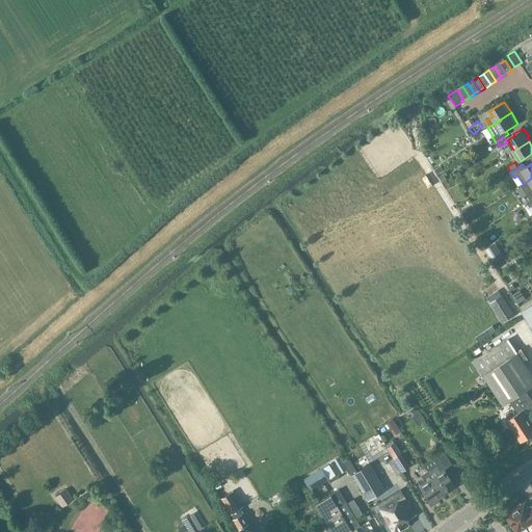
[(524,184),(522,185),(530,200),(531,198),(531,178),(528,181),(524,184)]
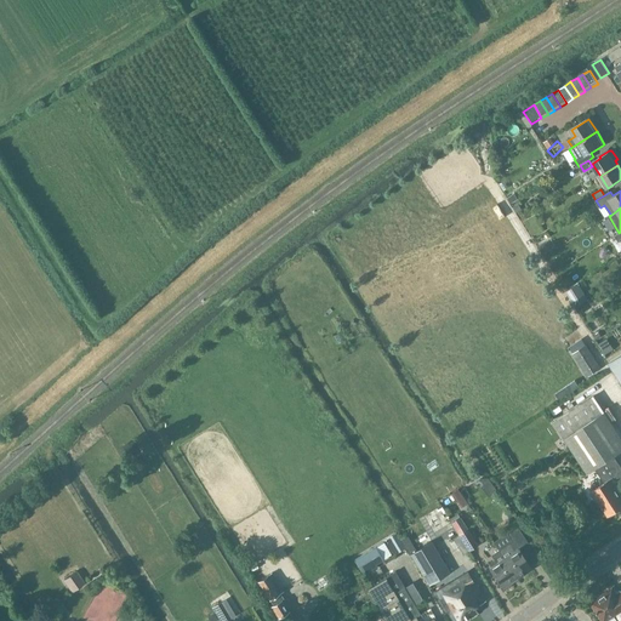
[(620,357),(610,364),(611,366),(620,381),(620,357)]
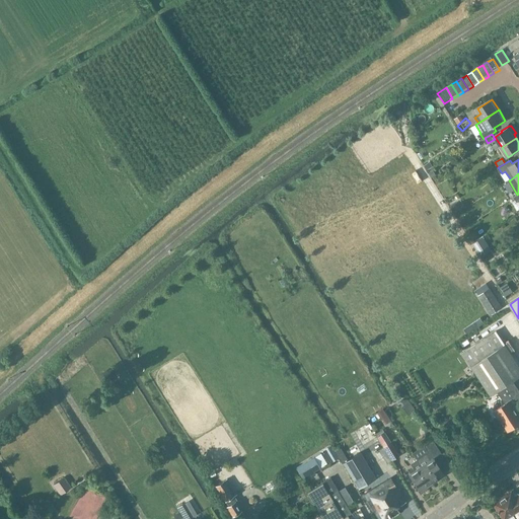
[(462,353),(471,367),(491,395),(498,391),(513,380),(518,376),(518,364),(506,345),(505,345),(496,330),(462,353)]
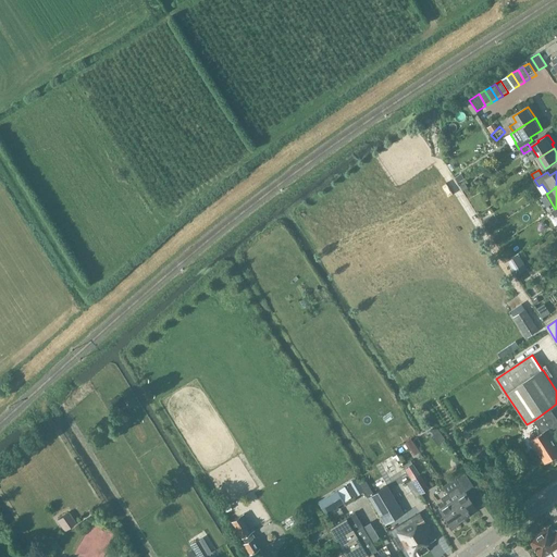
[(551,408),(534,420),(542,434),(531,442),(546,465),(556,457),(556,443),(553,437),(554,436),(554,433),(553,431),(556,428),(556,419),(552,411),(551,408)]
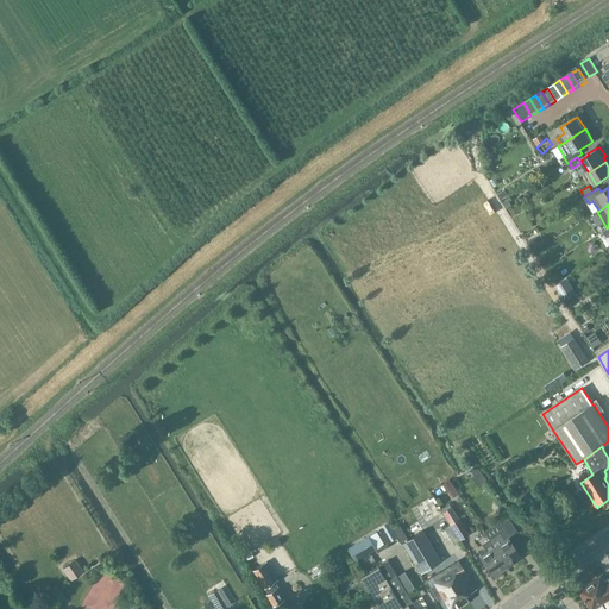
[(451,507),(443,513),(460,540),(469,534),(451,507)]
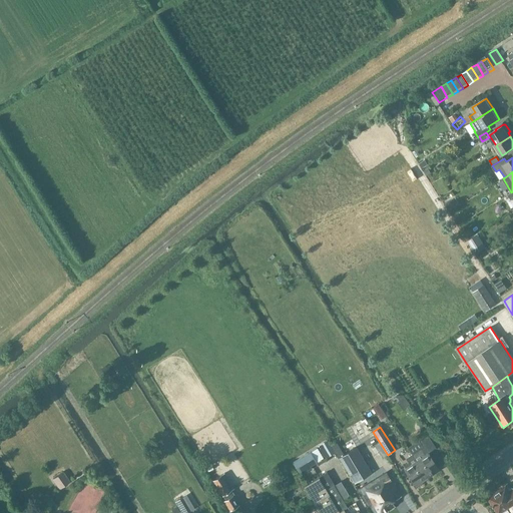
[(424,447),(413,454),(427,475),(431,473),(432,474),(439,469),(429,453),(436,448),(428,436),(420,441),(424,447)]
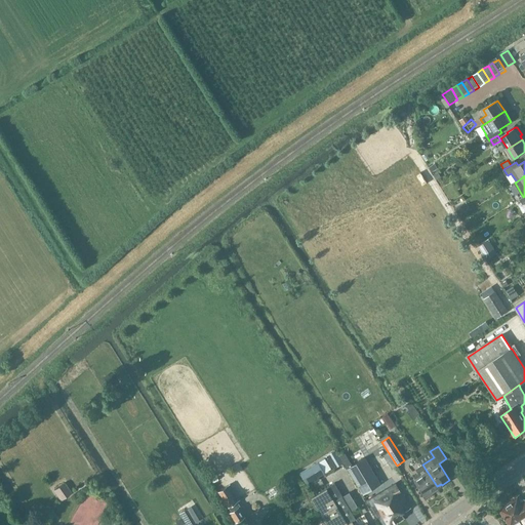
[(326,455),(331,466),(337,462),(331,452),(326,455)]
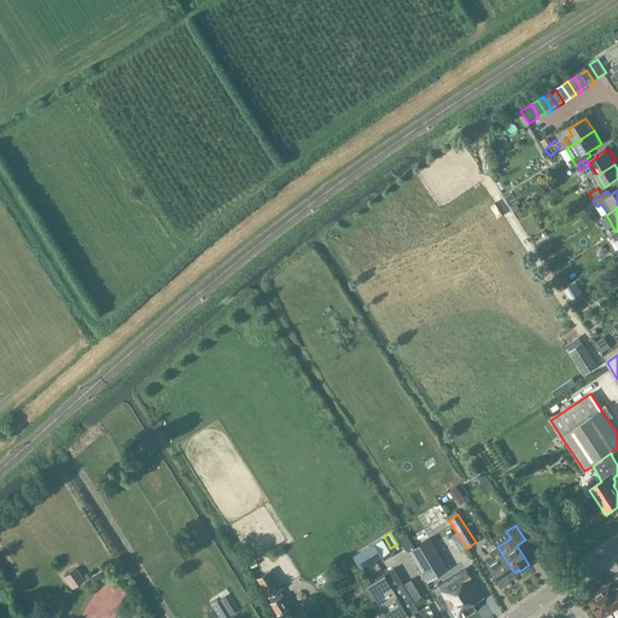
[(408,552),(427,583),(448,570),(430,538),(427,541),(408,552)]
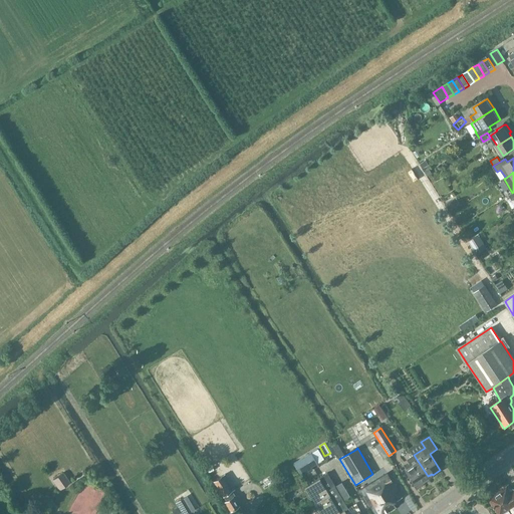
[(293,464),(300,474),(317,464),(310,454),(293,464)]
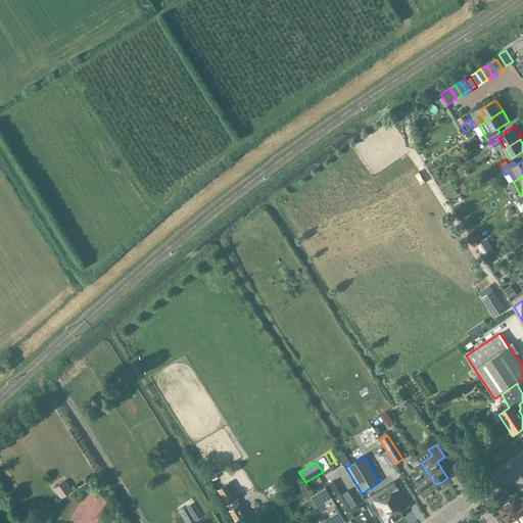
[(419,474),(413,478),(418,485),(417,486),(424,498),(432,491),(430,488),(435,484),(421,463),(415,467),(415,468),(419,474)]
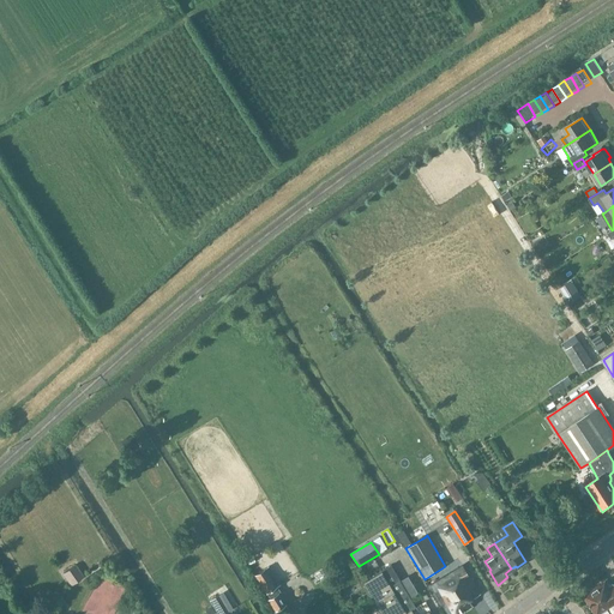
[(64,573),(73,585),(84,576),(74,564),(64,573)]
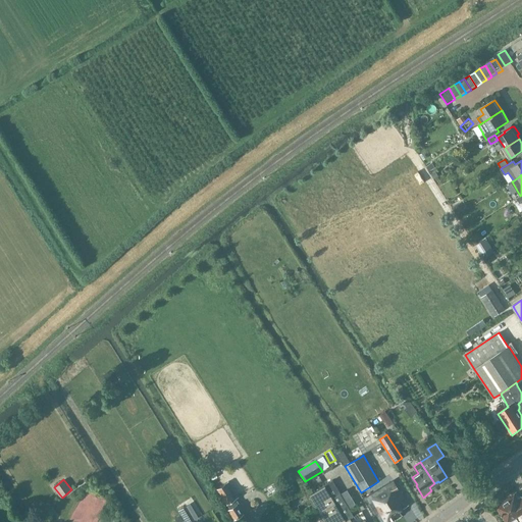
[(375,489),(370,491),(371,493),(365,498),(380,521),(389,521),(402,515),(399,511),(409,505),(394,480),(376,491),(375,489)]
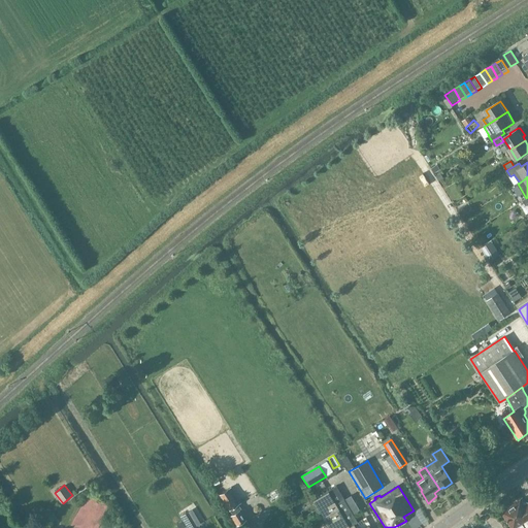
[(229,489),(220,494),(233,515),(240,509),(241,508),(229,489)]
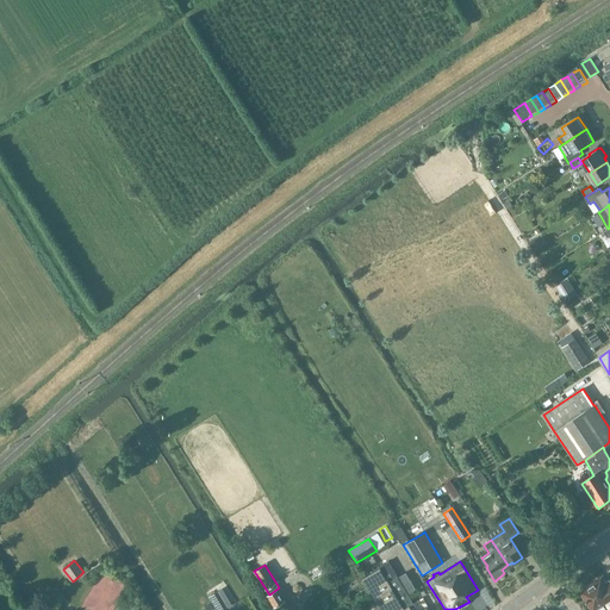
[(410,609),(409,607),(414,604),(397,577),(388,582),(384,576),(379,567),(361,579),(379,609),(410,609)]
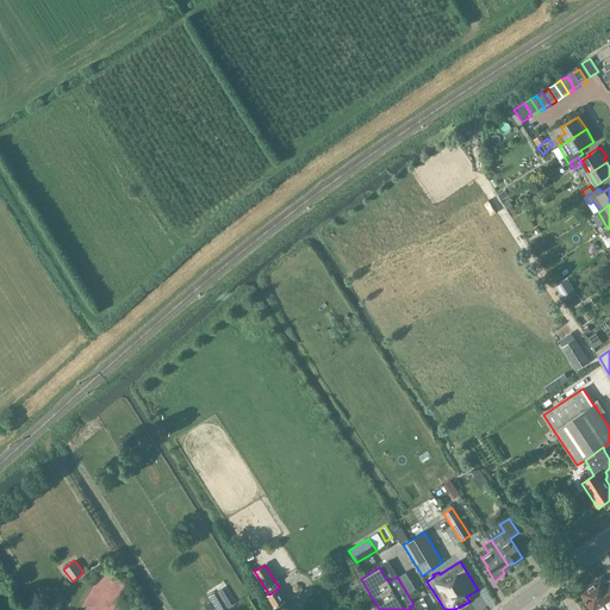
[(79,605),(86,609),(107,609),(123,584),(98,570),(79,605)]
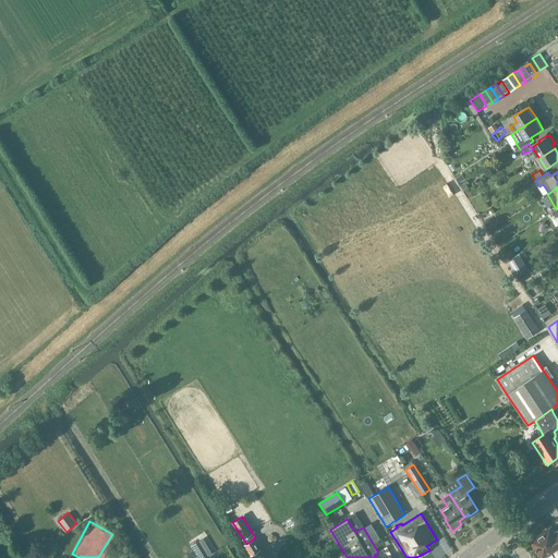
[(557,533),(554,532),(553,533),(550,530),(533,542),(543,557),(555,557),(552,553),(557,548),(557,533)]
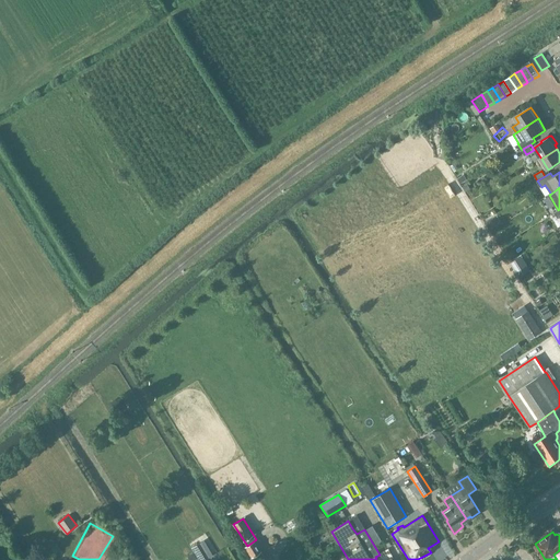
[(247,546),(245,547),(252,557),(261,551),(255,540),(247,546)]
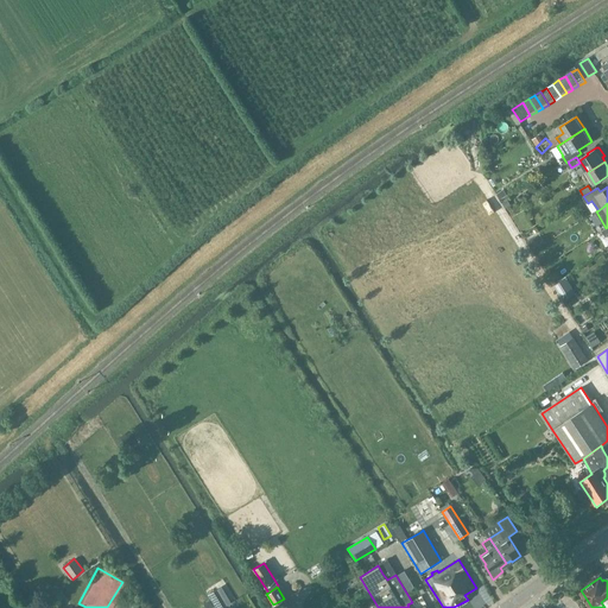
[(217,589),(208,595),(215,607),(222,607),(227,606),(217,589)]
